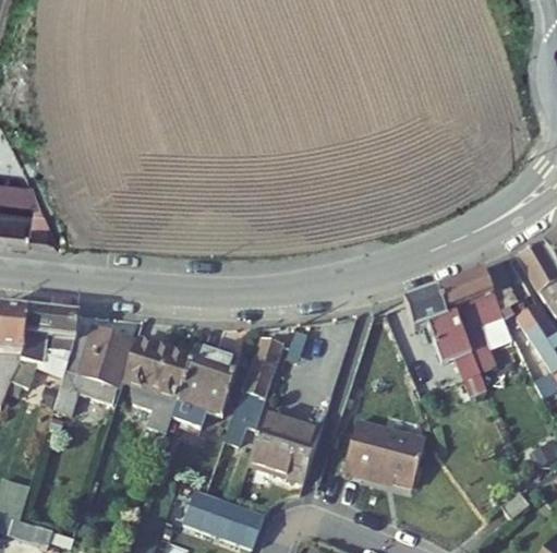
[(0,237),(59,244),(59,242),(34,185),(0,181),(0,237)]
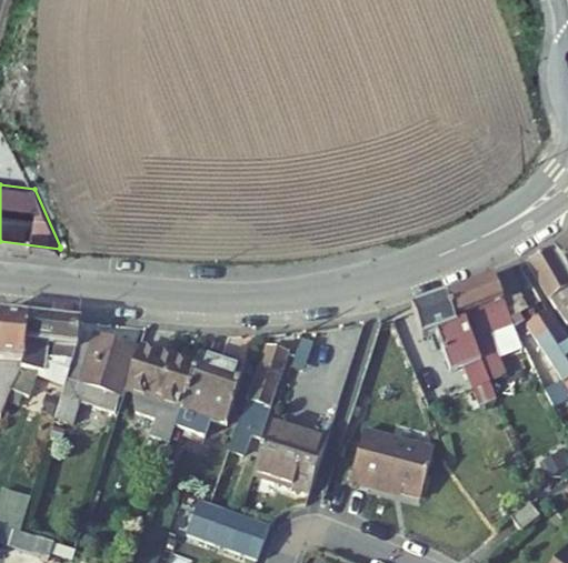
[(567,230),(552,242),(567,267),(567,230)]
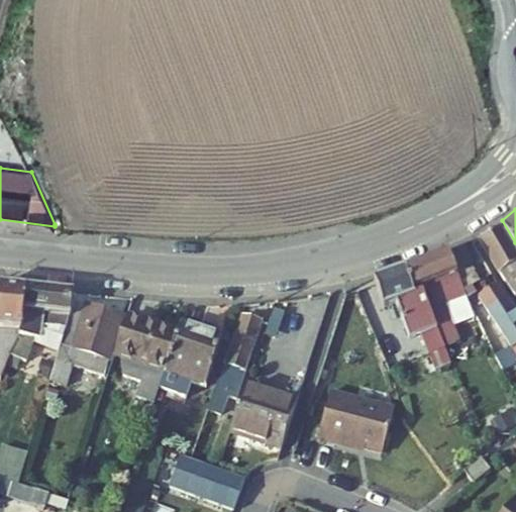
[(479,234),(515,294),(515,293),(515,242),(502,220),(479,234)]
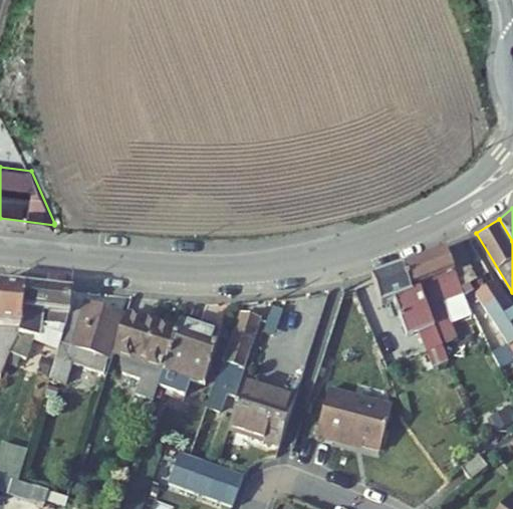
[(444,248),(460,285),(468,281),(474,278),(468,264),(471,263),(460,241),(444,248)]
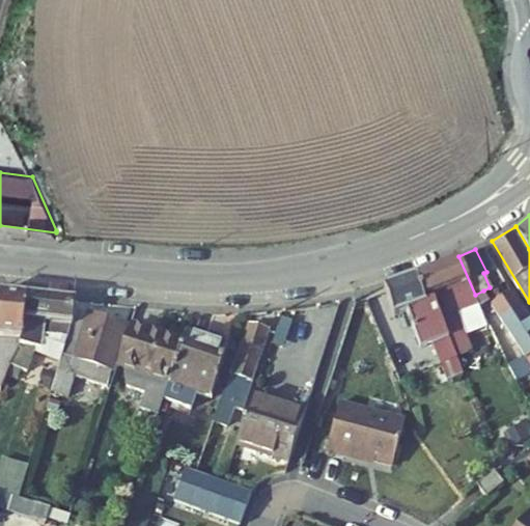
[(434,298),(456,353),(472,347),(456,308),(478,301),(477,300),(475,295),(458,256),(416,273),(426,301),(434,298)]
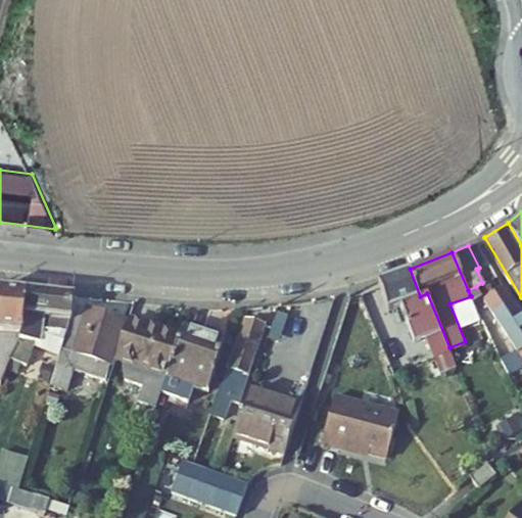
[(436,356),(451,349),(449,347),(427,293),(420,296),(410,269),(378,280),(388,308),(401,303),(415,338),(426,334),(434,356),(436,356)]
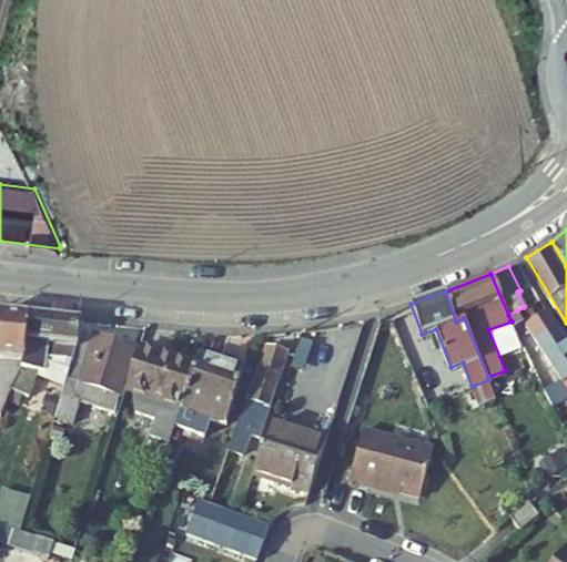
[(0,354),(23,357),(26,331),(28,312),(0,308),(0,354)]
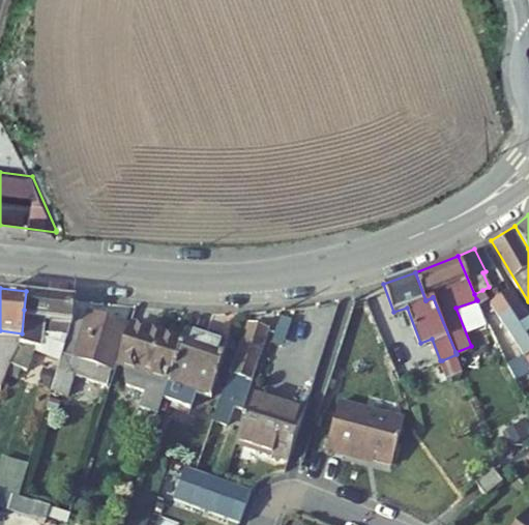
[(508,361),(518,381),(528,373),(528,319),(510,289),(490,300),(524,353),(508,361)]
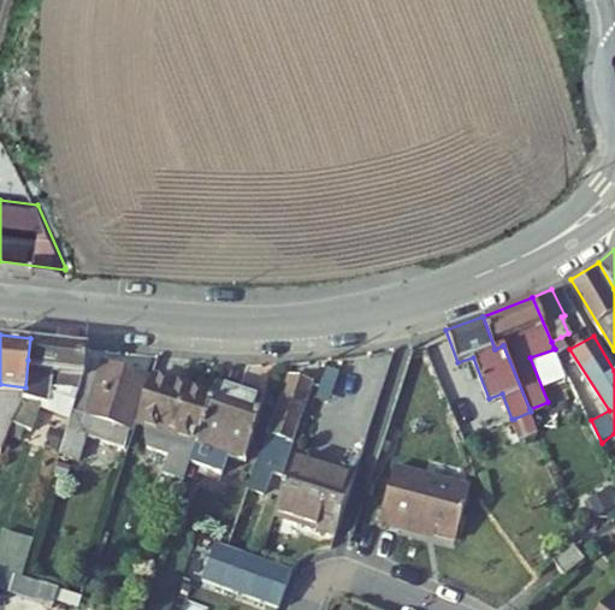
[(551,342),(554,348),(565,343),(561,337),(551,342)]
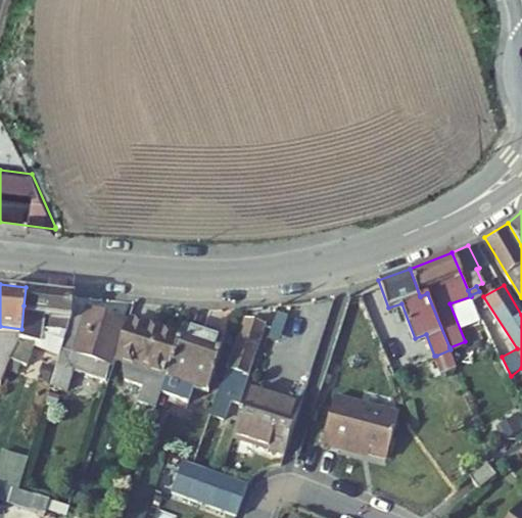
[(26,287),(24,305),(45,309),(72,312),(74,292),(26,287)]
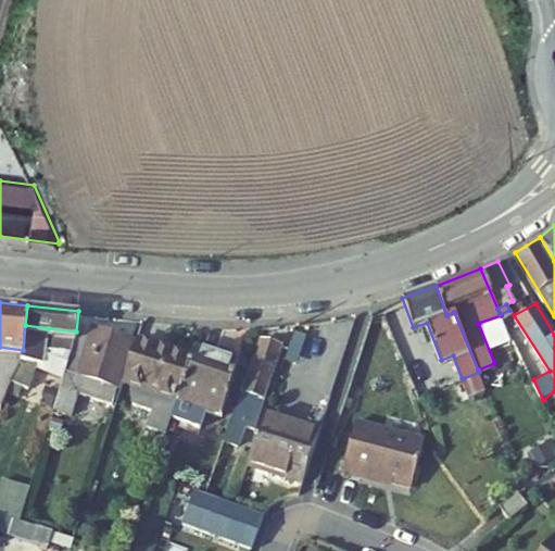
[(92,324),(89,336),(78,371),(115,384),(130,336),(92,324)]
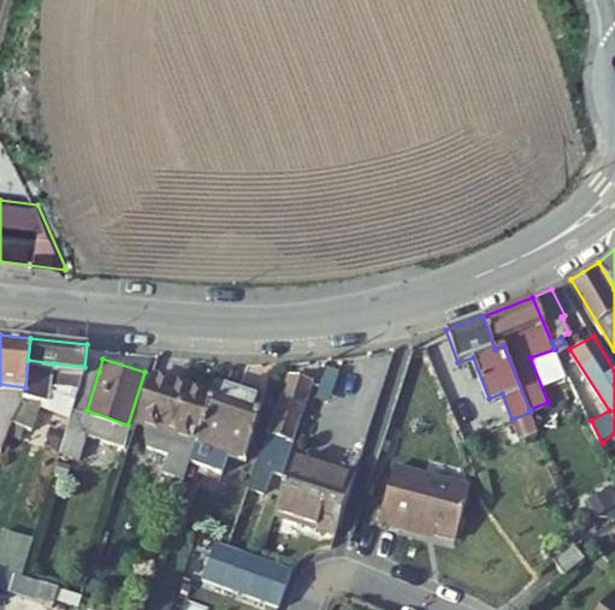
[(25,388),(24,395),(41,397),(49,397),(53,363),(28,360),(25,388)]
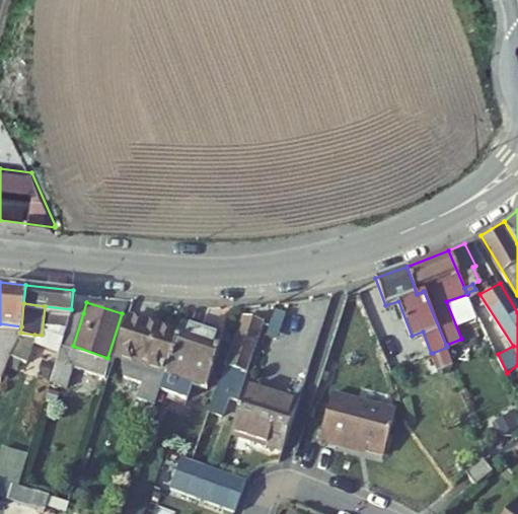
[(42,335),(34,335),(32,340),(58,350),(71,309),(45,306),(42,335)]
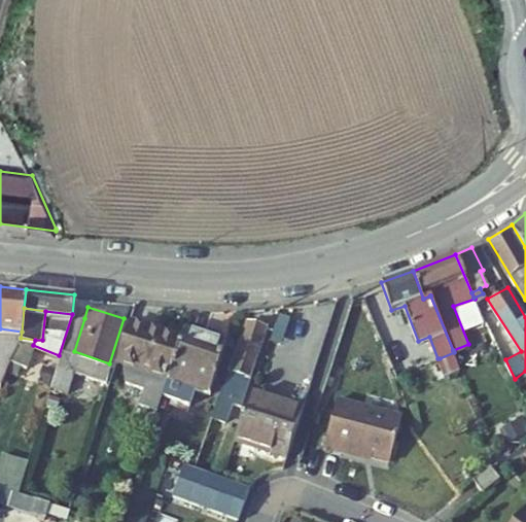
[(74,351),(84,318),(72,314),(59,355),(49,384),(65,389),(72,368),(105,378),(109,363),(74,351)]
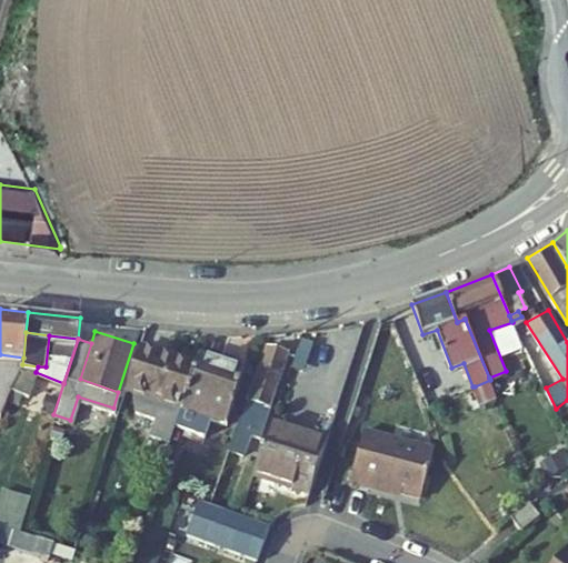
[(265,343),(228,446),(242,451),(250,431),(259,434),(288,350),(265,343)]
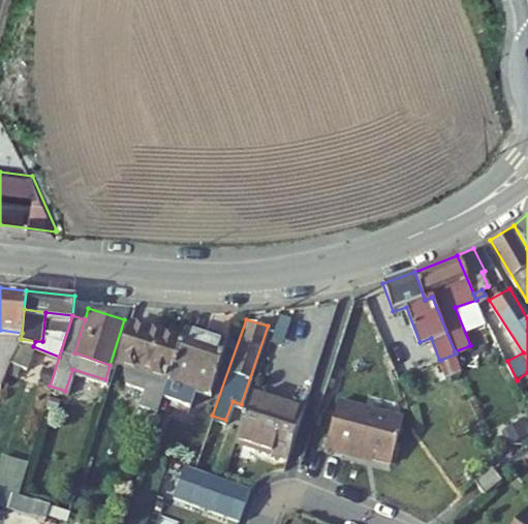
[(116,360),(125,363),(128,381),(146,388),(141,403),(157,409),(162,395),(168,378),(182,338),(128,321),(116,360)]
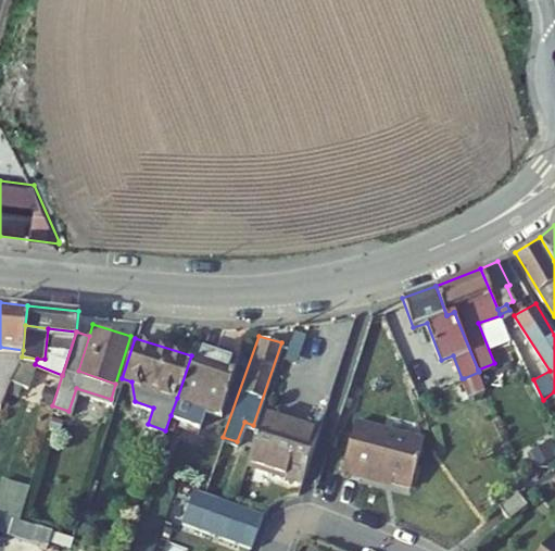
[(22,357),(23,350),(0,347),(0,403),(5,390),(10,380),(22,357)]
